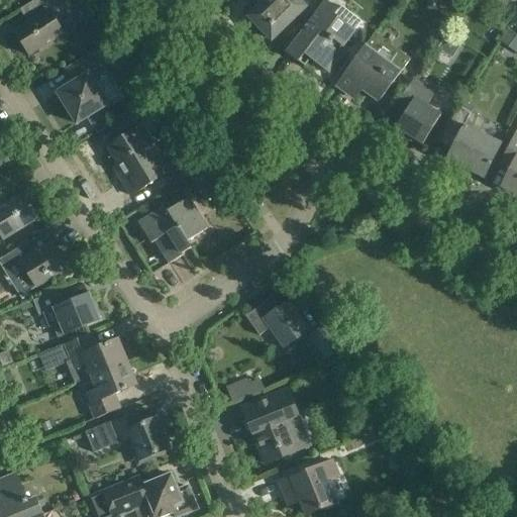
[(75,7),(70,0),(35,0),(29,4),(38,17),(14,31),(29,57),(63,35),(54,20),(75,7)]
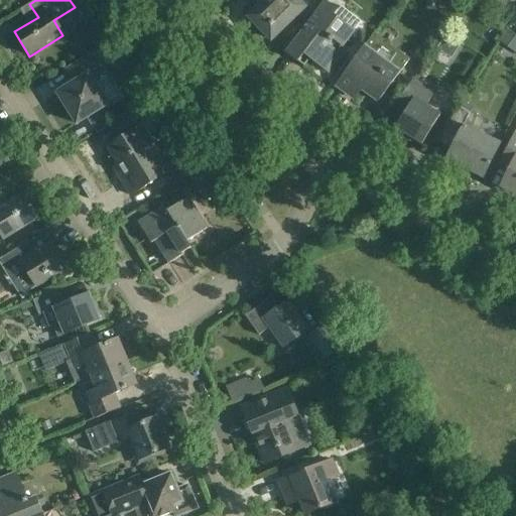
[(261,0),(264,2),(248,17),(264,33),(273,24),(279,31),(303,8),(295,0),(261,0)]
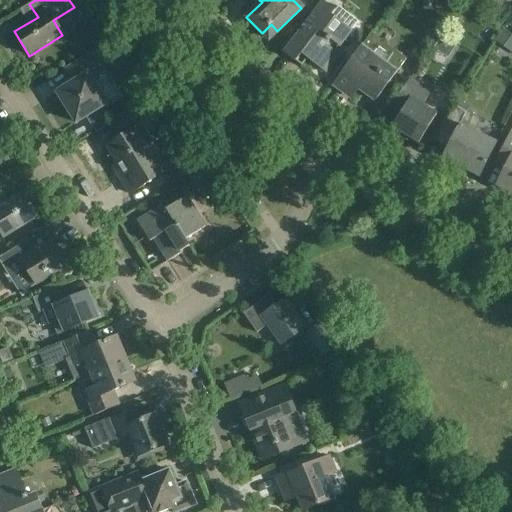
[(483,0),(482,0),(468,0),(466,3),(476,11),(483,0)]
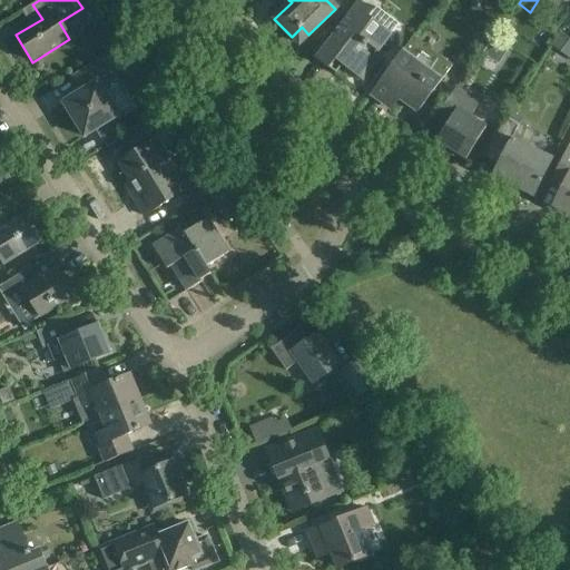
[(373,13),(359,1),(328,40),(315,58),(330,69),(338,57),(344,61),(342,65),(357,77),(363,80),(381,57),(376,53),(391,36),(399,25),(376,8),(373,13)]
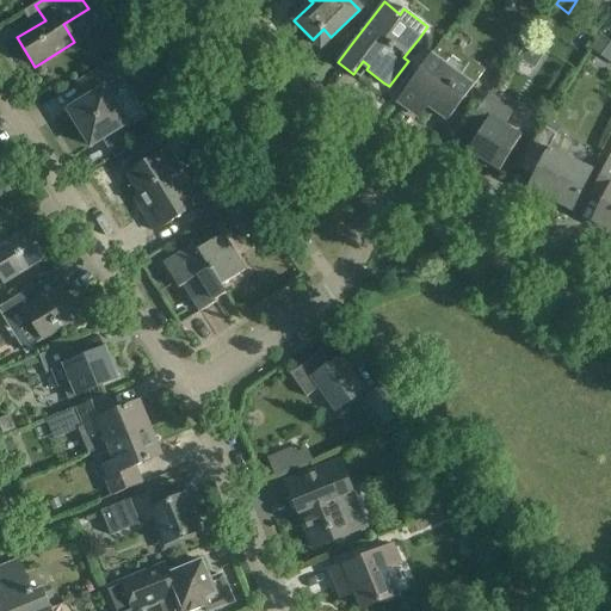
[(535,38),(536,44),(539,47),(545,45),(549,41),(548,36),(543,32),(537,35),(535,38)]
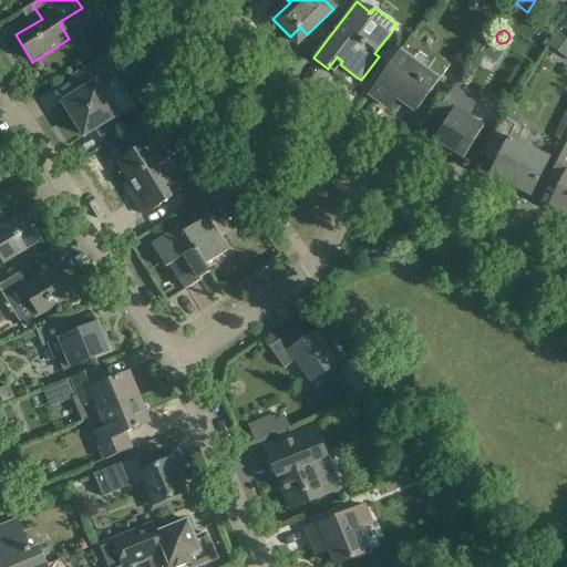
[(393,61),(410,38),(402,32),(385,55),(393,61)]
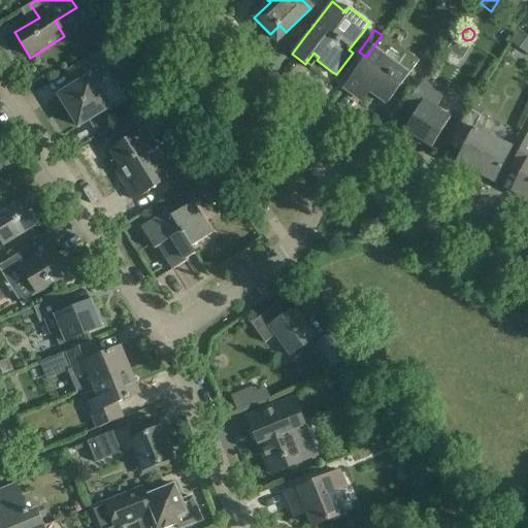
[(527,37),(520,32),(512,42),(526,54),(527,51),(527,37)]
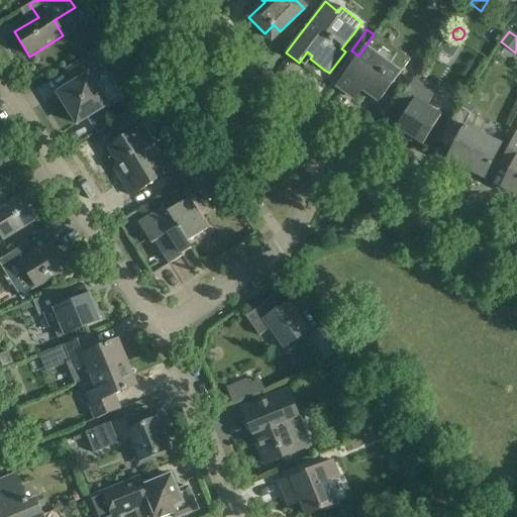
[(410,60),(375,33),(374,34),(358,56),(335,86),(348,95),(358,82),(365,86),(362,90),(379,102),(410,60)]
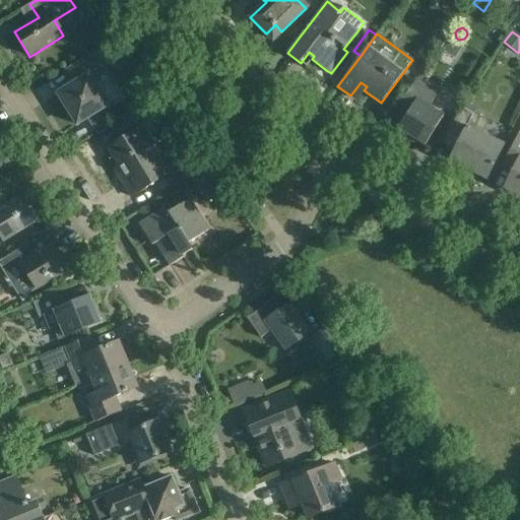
[(73,84),(58,94),(77,125),(86,119),(103,110),(109,106),(108,105),(120,98),(107,76),(108,76),(93,54),(82,61),(65,72),(73,84)]
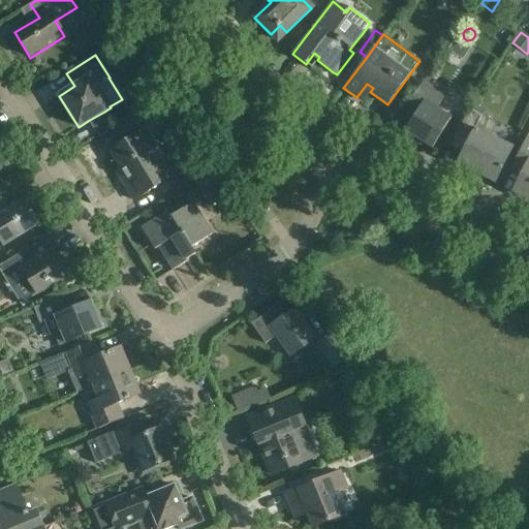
[(444,95),(423,82),(403,111),(404,111),(407,106),(416,113),(405,131),(432,149),(450,119),(436,110),(444,95)]
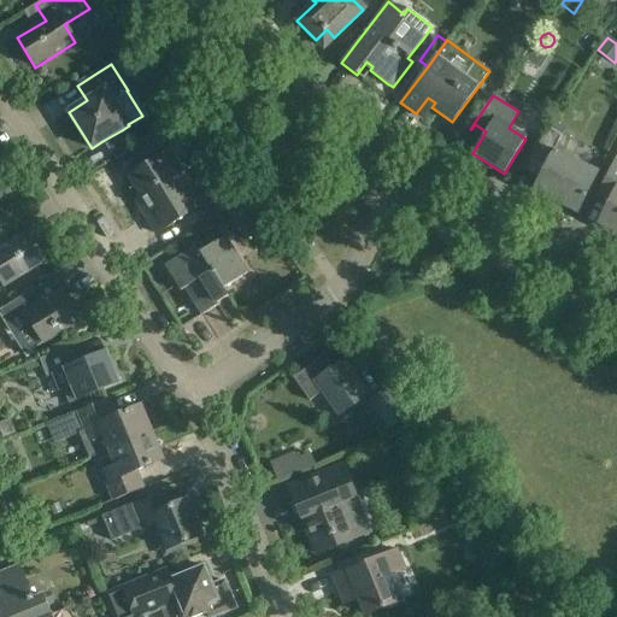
[(575,141),(548,128),(523,170),(524,171),(528,164),(544,171),(539,178),(545,181),(539,194),(577,213),(598,172),(566,157),(575,141)]
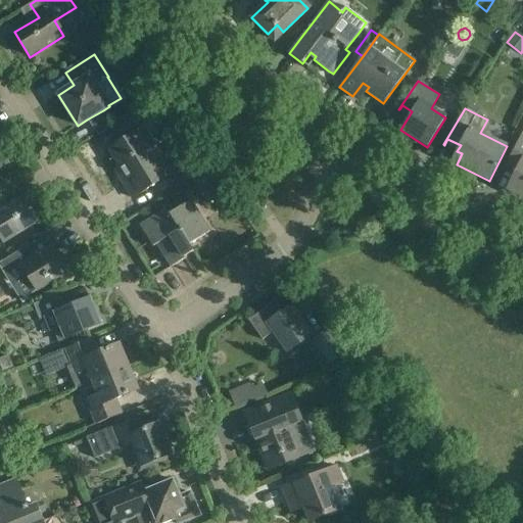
[(103,110),(87,120),(97,137),(113,127),(103,110)]
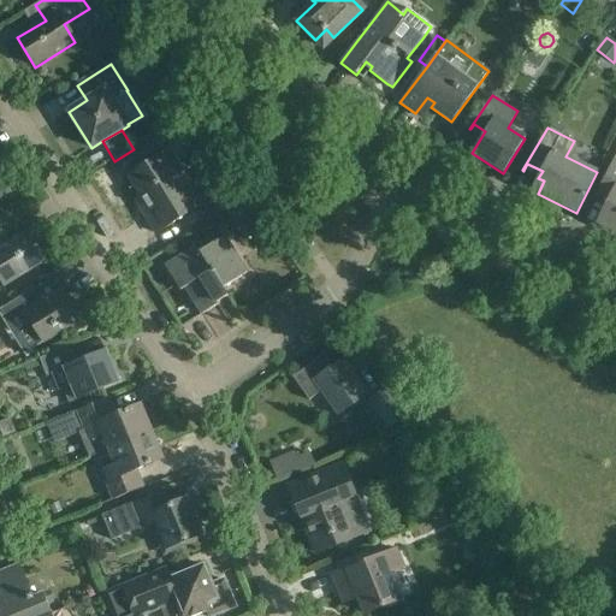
[(188,194),(166,159),(131,181),(148,208),(142,212),(155,234),(203,203),(194,190),(188,194)]
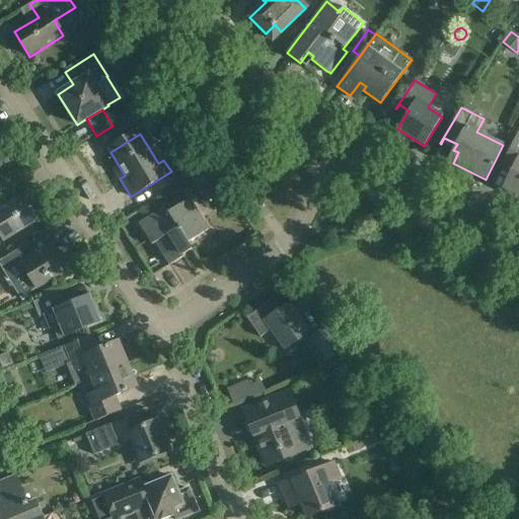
[(518,196),(518,136),(517,135),(504,160),(515,166),(504,189),(518,196)]
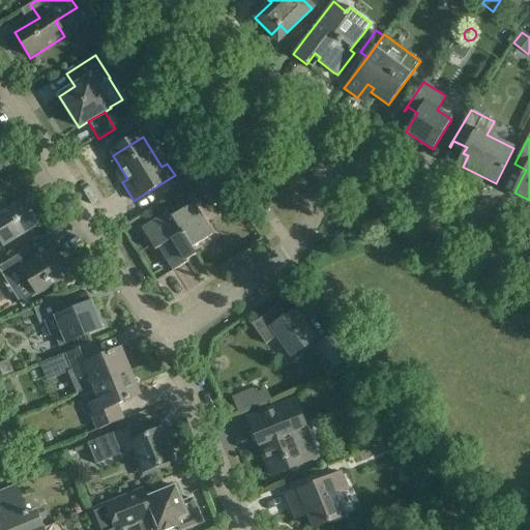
[(39,225),(23,200),(0,213),(0,240),(4,246),(39,225)]
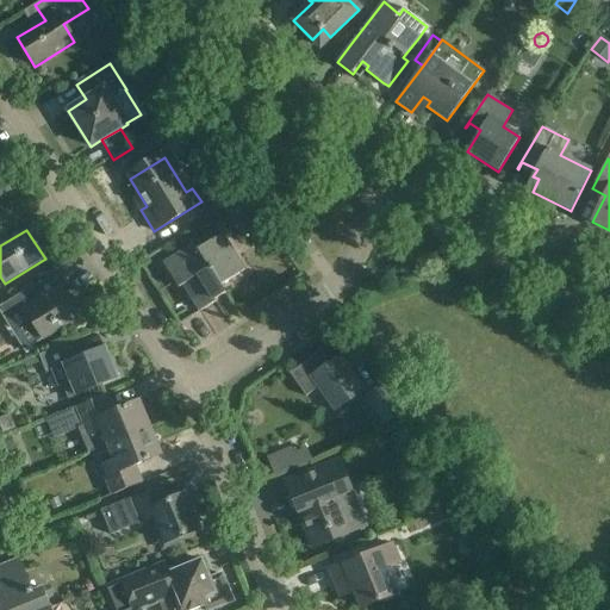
[(244,272),(222,235),(187,256),(184,251),(163,265),(179,288),(184,286),(200,312),(226,296),(221,286),(244,272)]
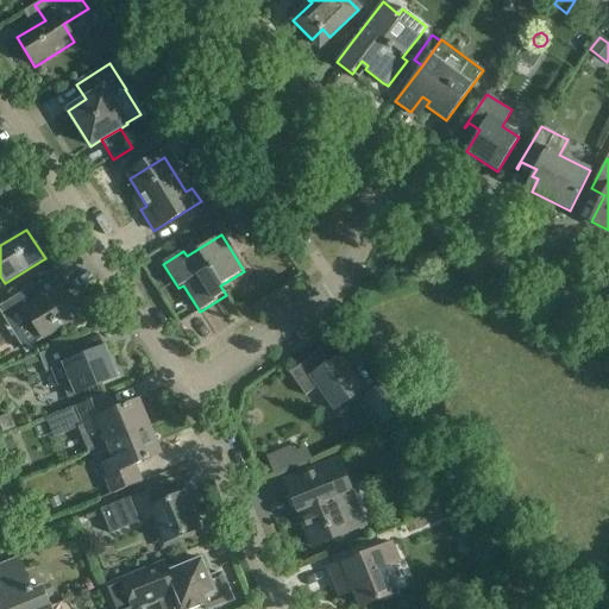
[(46,295),(38,282),(1,305),(18,331),(31,322),(42,340),(81,315),(62,286),(46,295)]
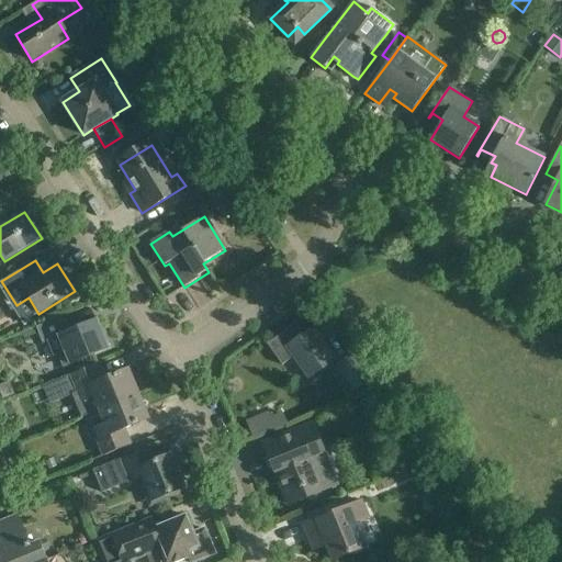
[(68,332),(63,317),(35,328),(42,344),(57,337),(69,366),(110,348),(98,322),(98,321),(68,332)]
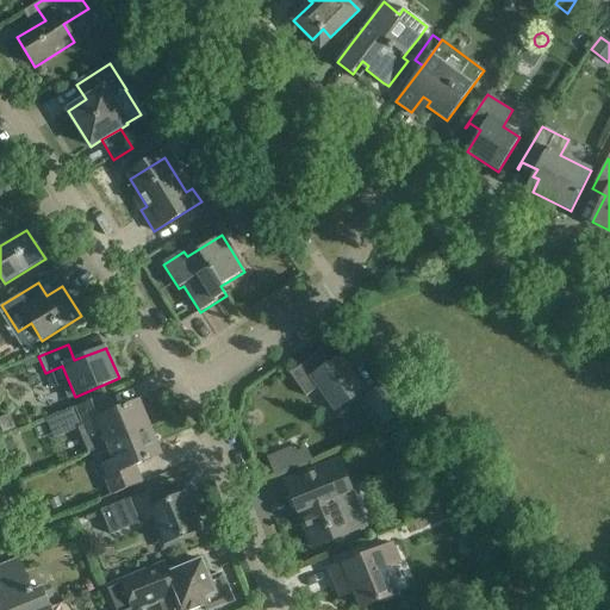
[(329,363),(321,352),(290,374),(303,393),(315,385),(335,412),(366,390),(341,355),(329,363)]
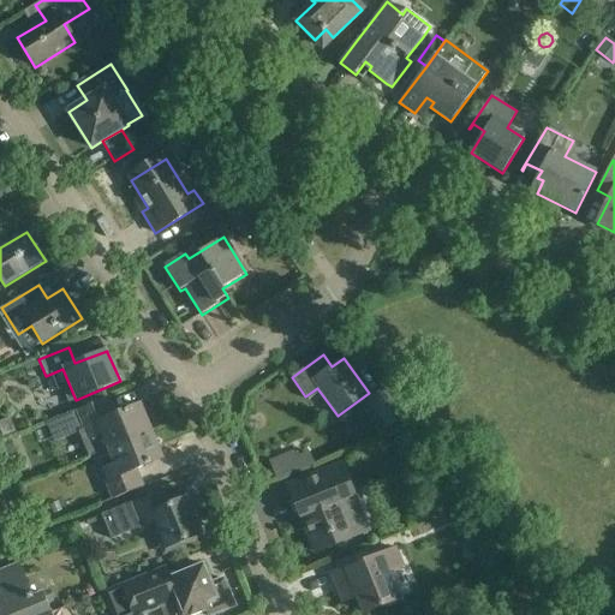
[(405,417),(384,388),(365,402),(384,431),(405,417)]
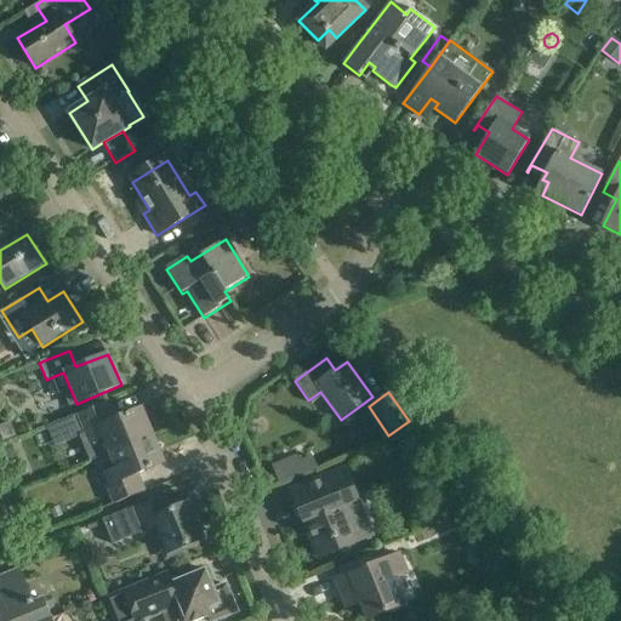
[(108,454),(153,436),(142,409),(115,420),(108,403),(46,428),(53,448),(85,434),(90,444),(102,439),(108,454)]
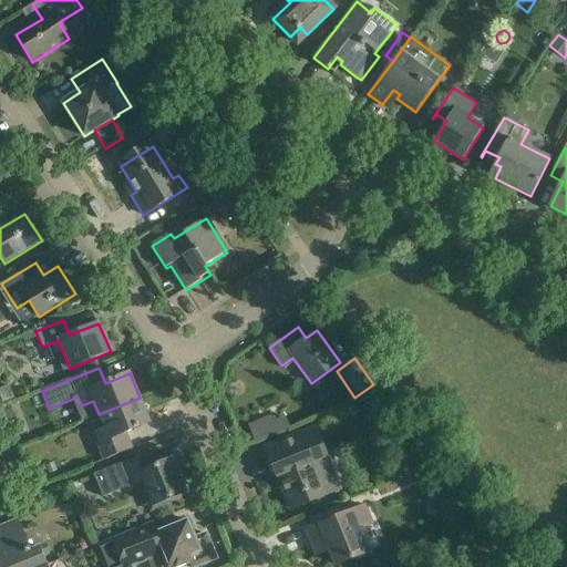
[(9,385),(0,389),(0,395),(3,403),(14,399),(9,385)]
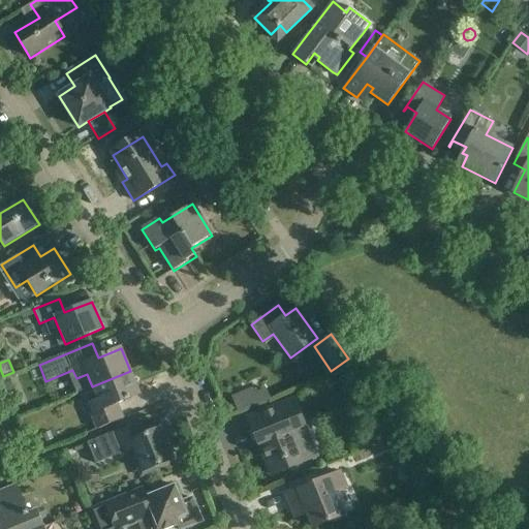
[(130,371),(92,386),(97,401),(88,405),(98,430),(123,419),(117,404),(139,395),(130,371)]
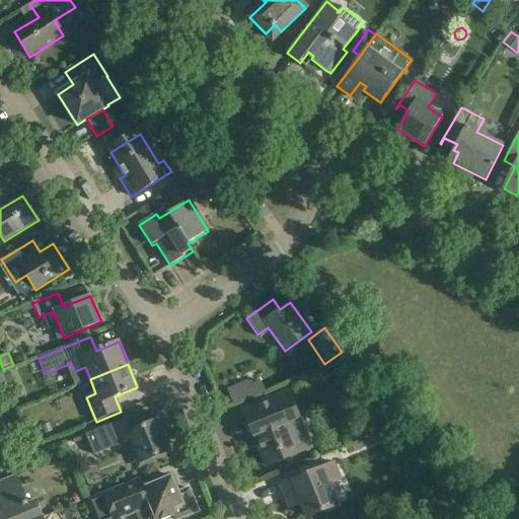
[(9,370),(1,373),(5,383),(13,380),(9,370)]
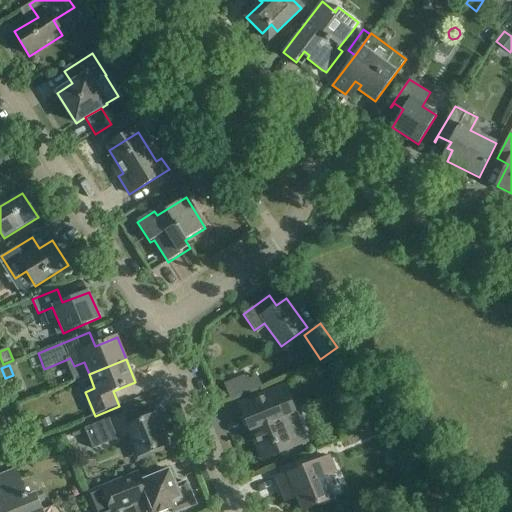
[(247,380),(245,375),(225,383),(232,399),(263,386),(258,375),(247,380)]
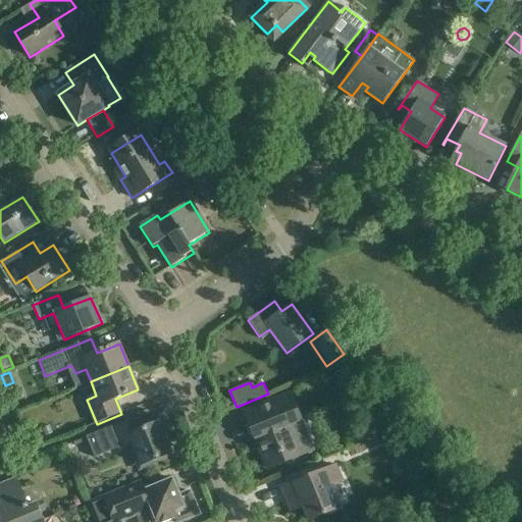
[(313,451),(290,394),(245,412),(267,469),(313,451)]
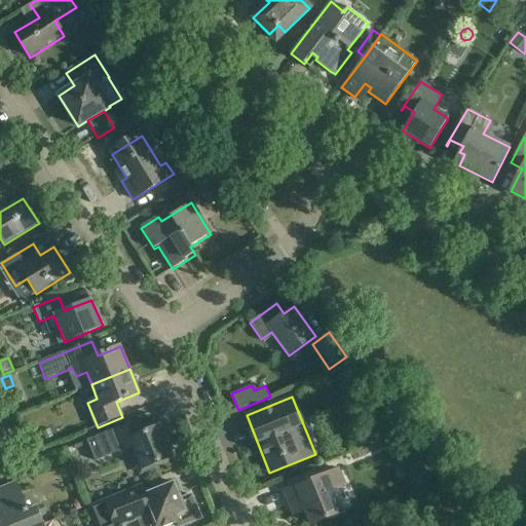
[(138,419),(87,441),(96,461),(134,446),(137,455),(135,461),(137,466),(143,468),(173,456),(159,426),(143,433),(138,419)]
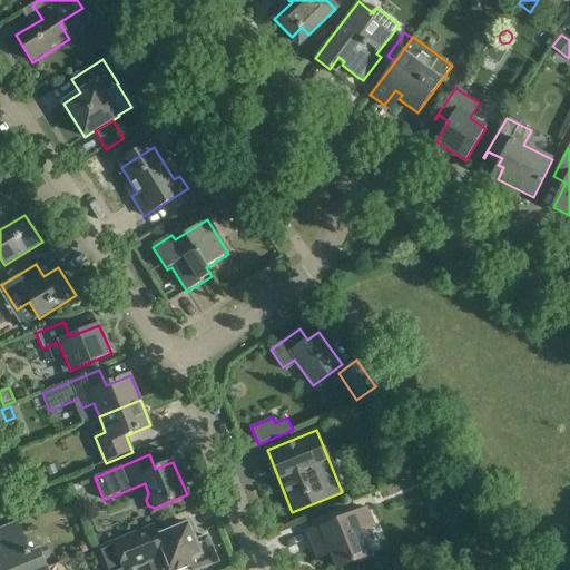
[(373,524),(366,509),(307,532),(314,548),(327,542),(337,569),(370,556),(360,530),(373,524)]
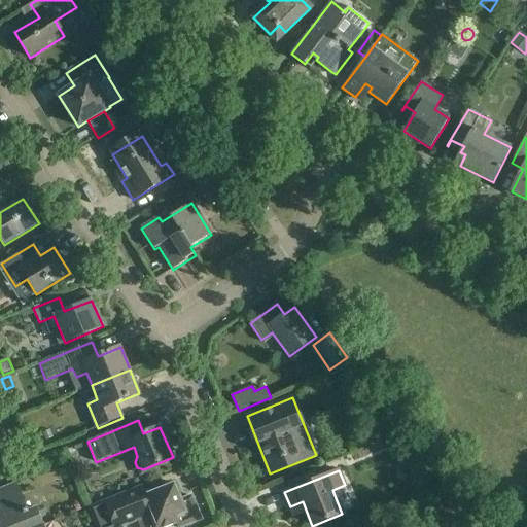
[(0,510),(0,526),(39,526),(43,525),(37,511),(29,514),(16,483),(0,489),(0,506),(1,510),(0,510)]
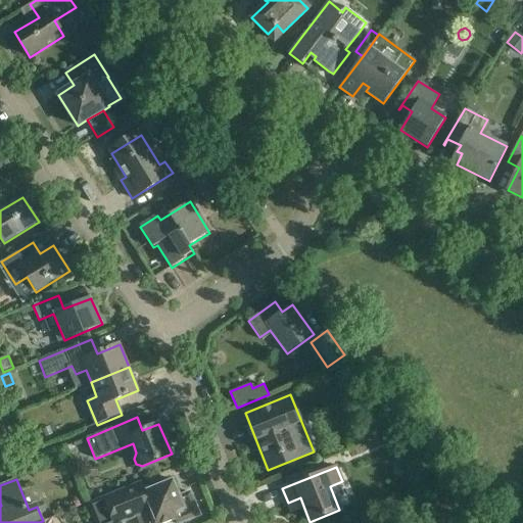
[(95,522),(116,522),(138,515),(136,510),(149,505),(157,522),(155,522),(165,522),(175,520),(176,522),(179,522),(199,515),(190,492),(180,496),(173,480),(145,491),(141,481),(102,497),(88,504),(95,522)]
